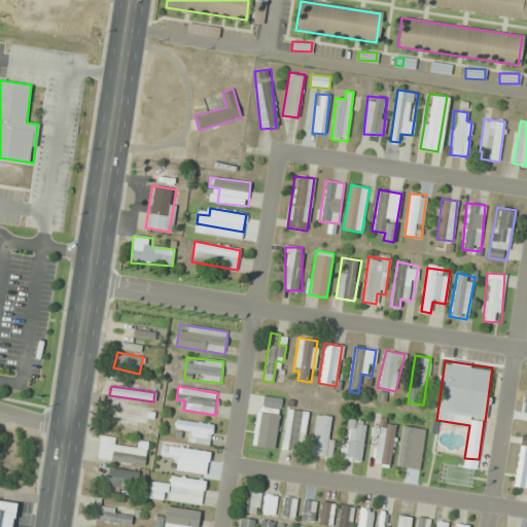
[(275,448),(281,398),(259,395),(253,446),(275,448)]
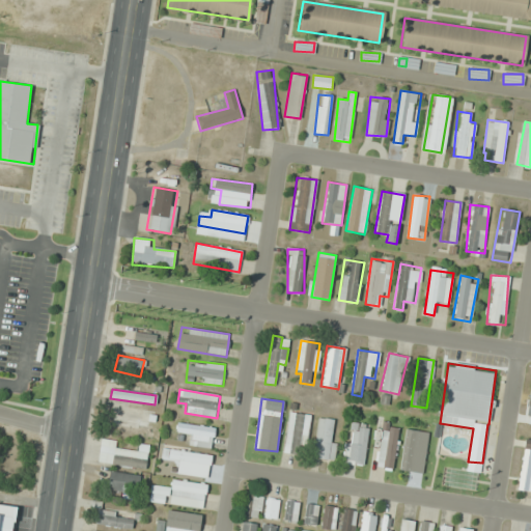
[(283,452),(304,455),(310,412),(289,409),(283,452)]
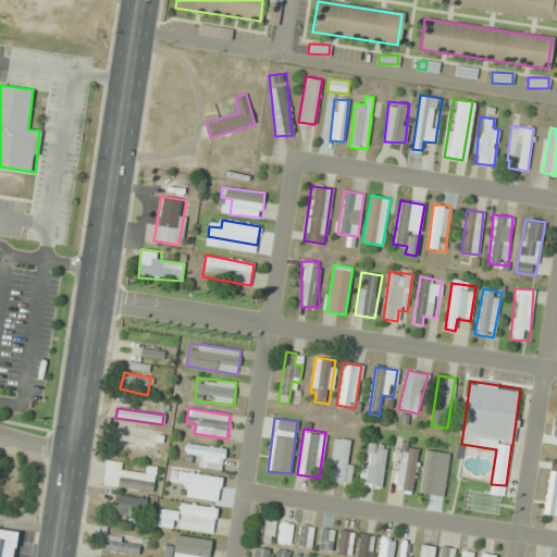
[(331,483),(351,483),(351,438),(331,438),(331,483)]
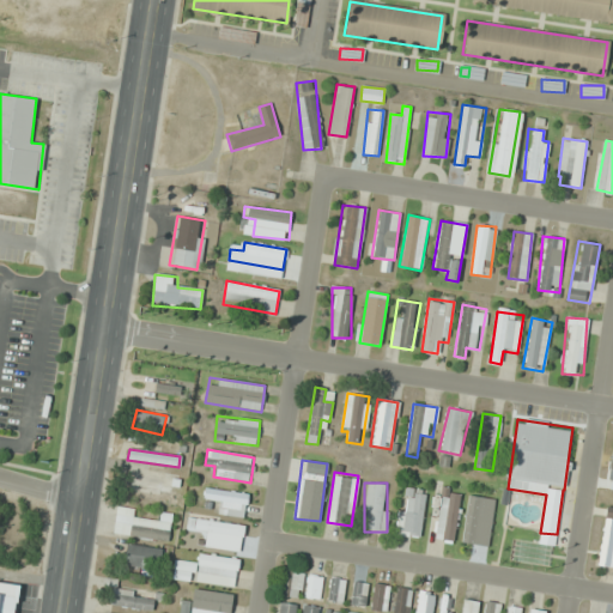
[(137,499),(175,504),(176,490),(138,485),(137,499)]
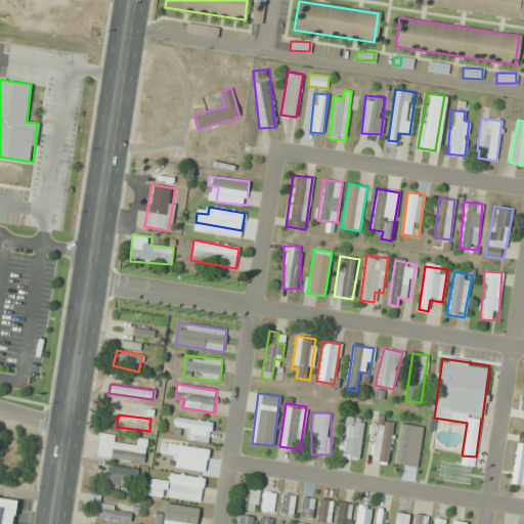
[(174,428),(184,428),(183,439),(210,441),(212,421),(175,418),(174,428)]
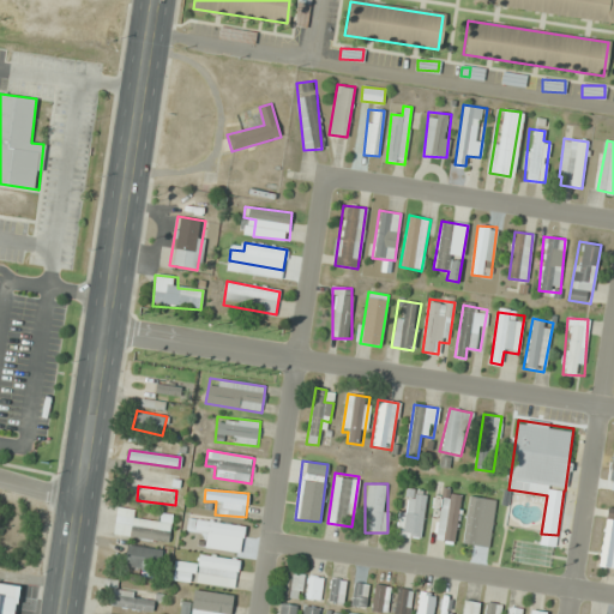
[(435,542),(458,542),(459,489),(437,489),(435,542)]
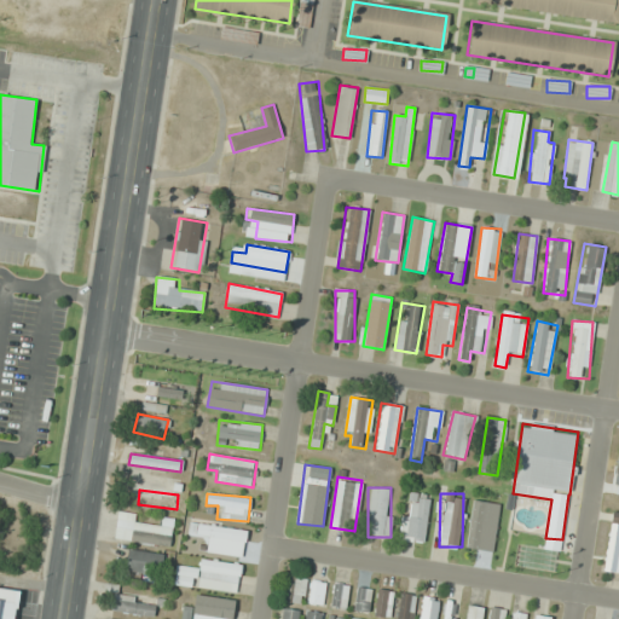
[(406,495),(401,541),(424,543),(429,497),(406,495)]
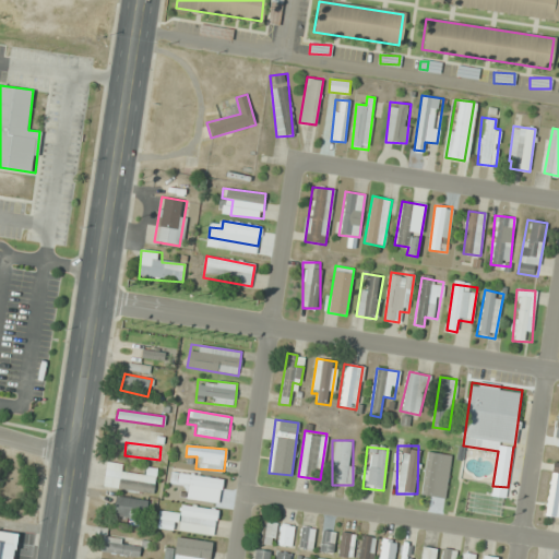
[(445,500),(451,454),(428,451),(421,497),(445,500)]
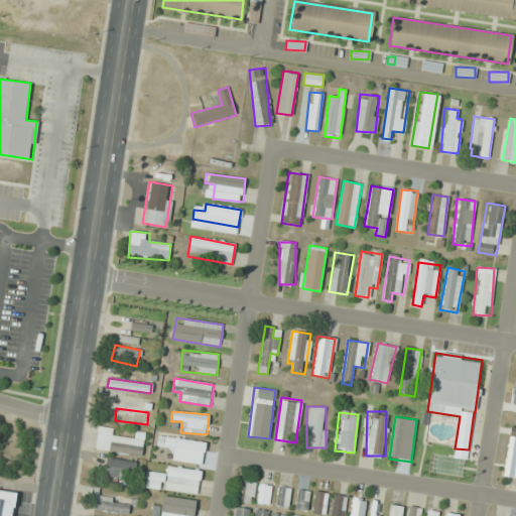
[(503,477),(515,478),(515,427),(510,427),(503,477)]
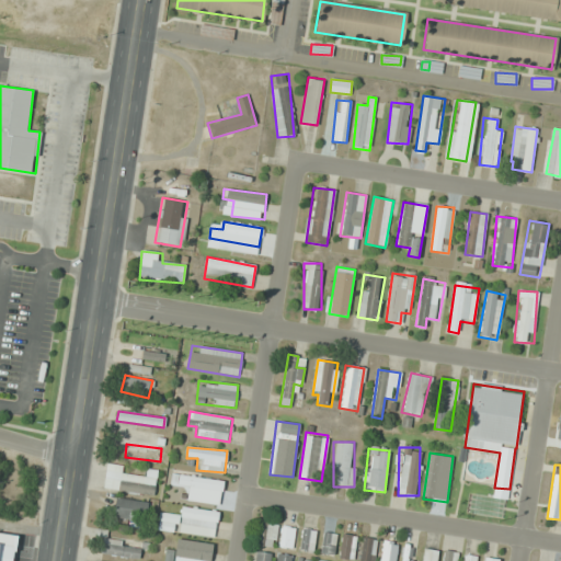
[(104,489),(155,495),(158,470),(147,469),(147,471),(106,467),(104,489)]
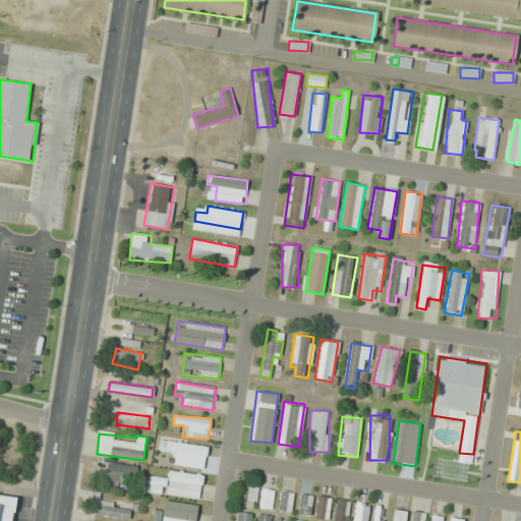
[(175,464),(205,469),(208,447),(160,440),(159,450),(177,453),(175,464)]
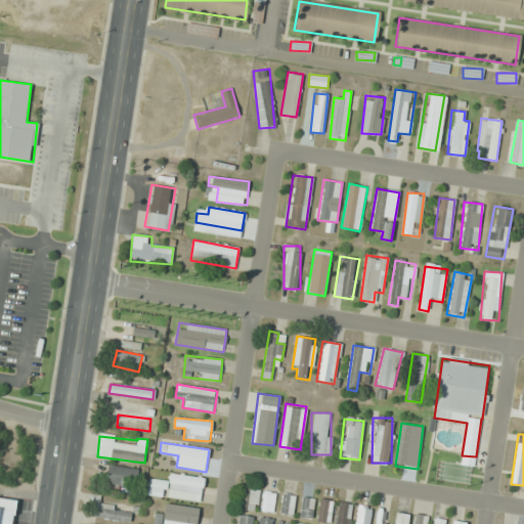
[(461,480),(461,464),(437,464),(437,480),(461,480)]
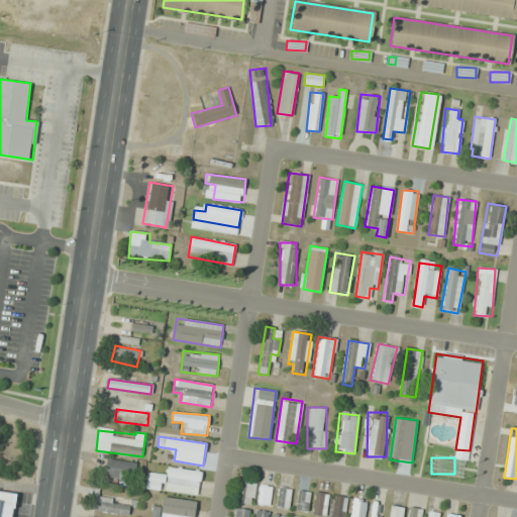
[(138,479),(137,460),(105,462),(106,481),(138,479)]
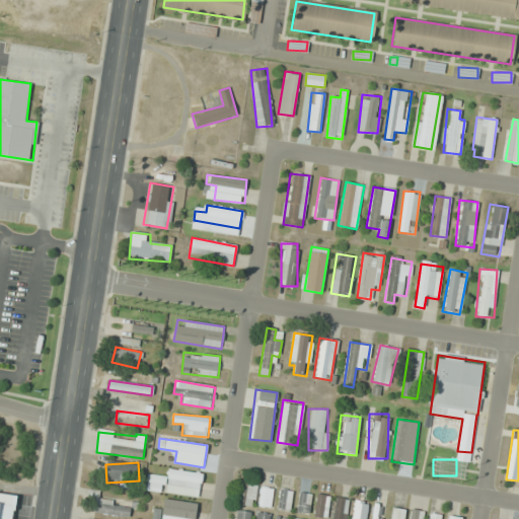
[(148,474),(147,491),(200,497),(203,472),(168,469),(167,476),(148,474)]
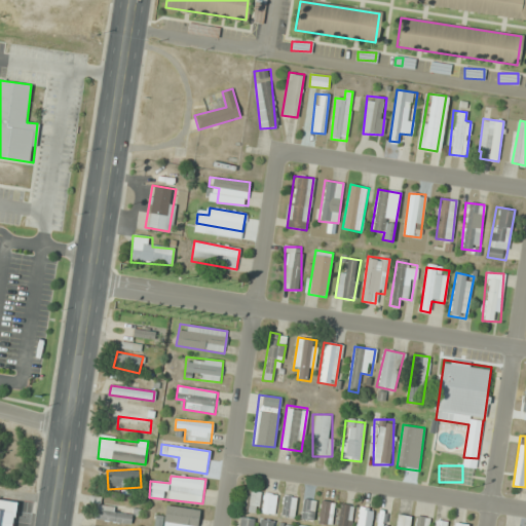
[(259,513),(260,490),(241,489),(240,512),(259,513)]
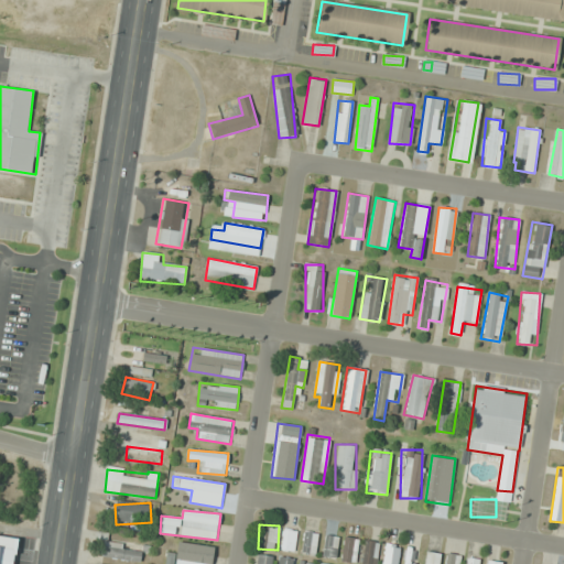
[(294,553),(296,531),(284,529),(281,551),(294,553)]
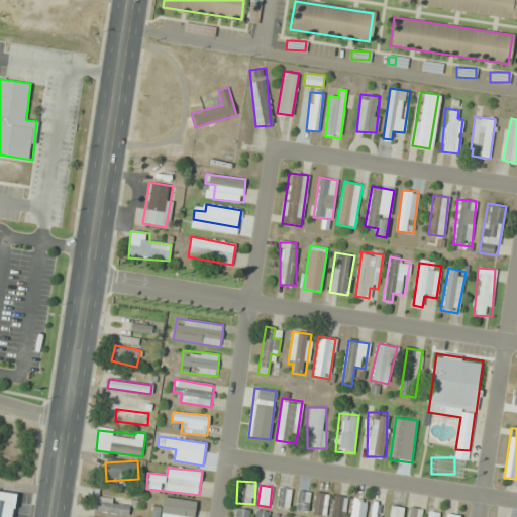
[(292,489),(279,487),(275,507),(288,510),(292,489)]
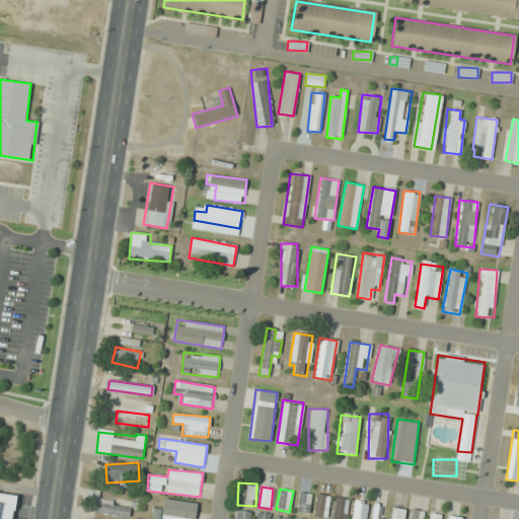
[(0,518),(11,518),(15,495),(0,492),(0,518)]
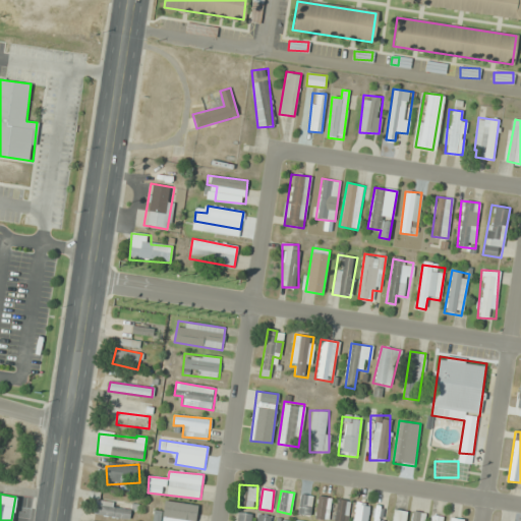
[(311,516),(312,495),(298,494),(298,516),(311,516)]
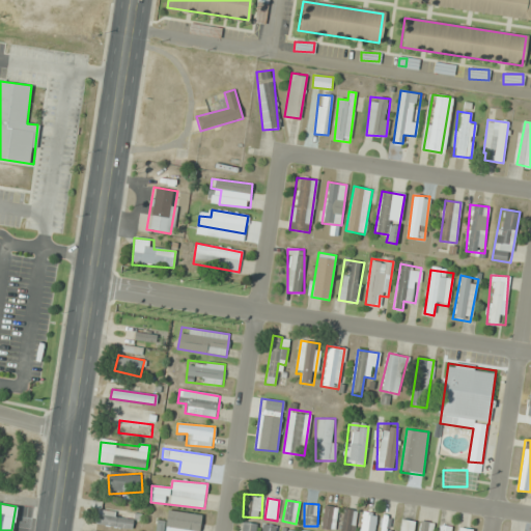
[(335,529),(335,506),(323,506),(323,529),(335,529)]
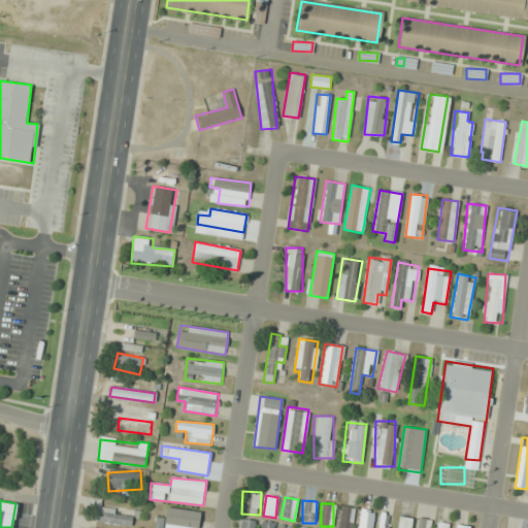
[(171,518),(170,523),(198,527),(201,513),(161,504),(160,515),(171,518)]
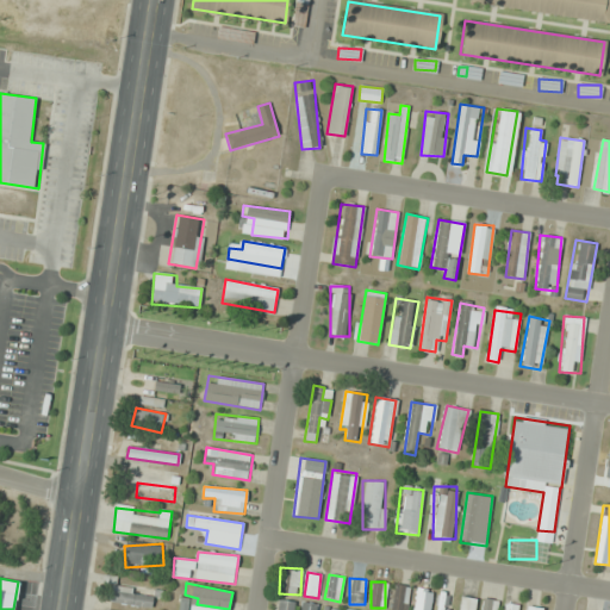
[(406,609),(411,586),(394,584),(391,609),(406,609)]
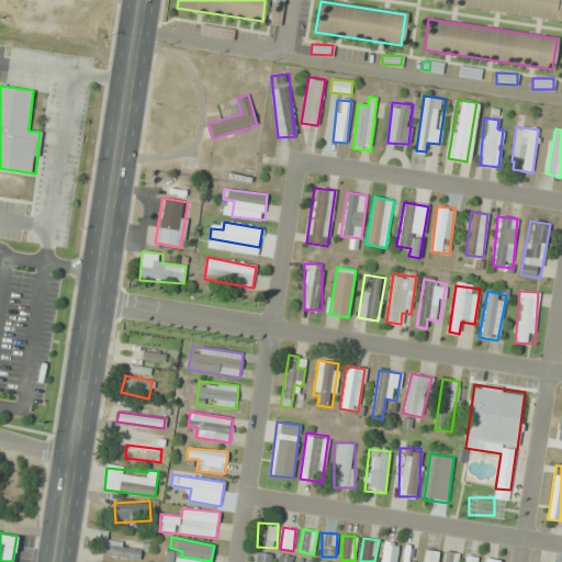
[(142,544),(107,539),(104,554),(139,560),(142,544)]
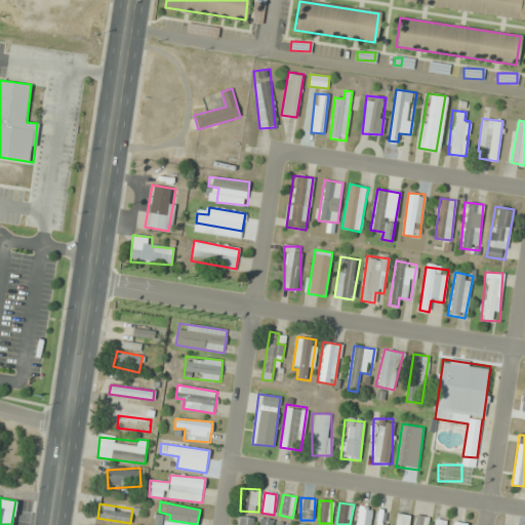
[(370,524),(372,508),(358,506),(356,524),(370,524)]
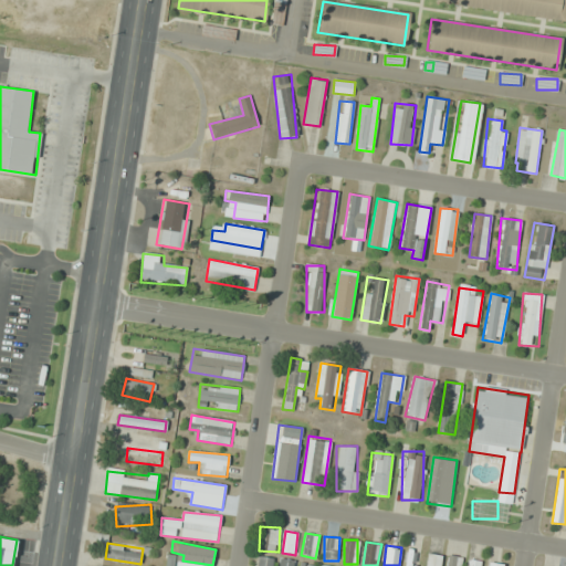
[(426,565),(441,565),(442,555),(427,554),(426,565)]
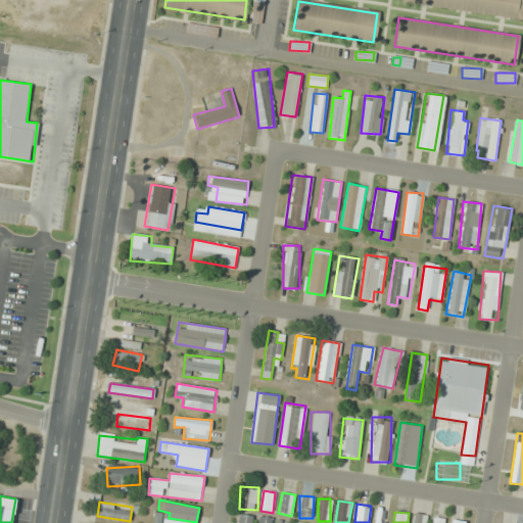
[(425,522),(426,514),(414,513),(412,522),(425,522)]
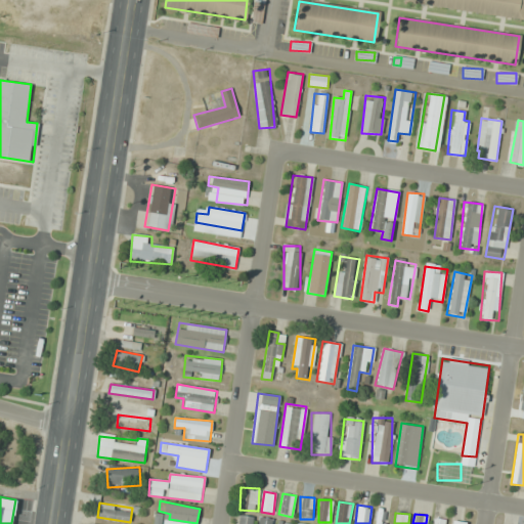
[(252,523),(253,516),(238,515),(237,523),(252,523)]
